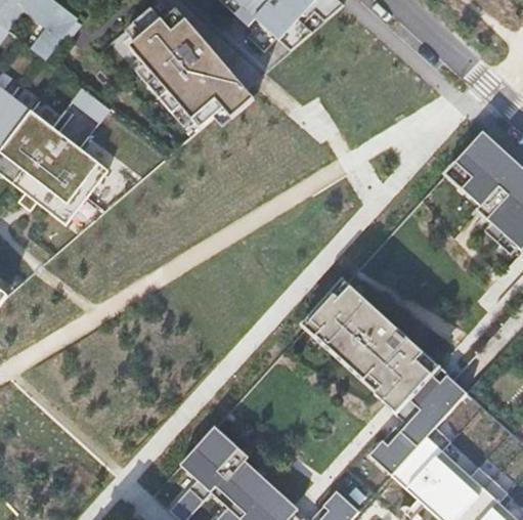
[(0,22),(46,57),(63,35),(76,18),(78,16),(55,0),(0,0),(0,22)]
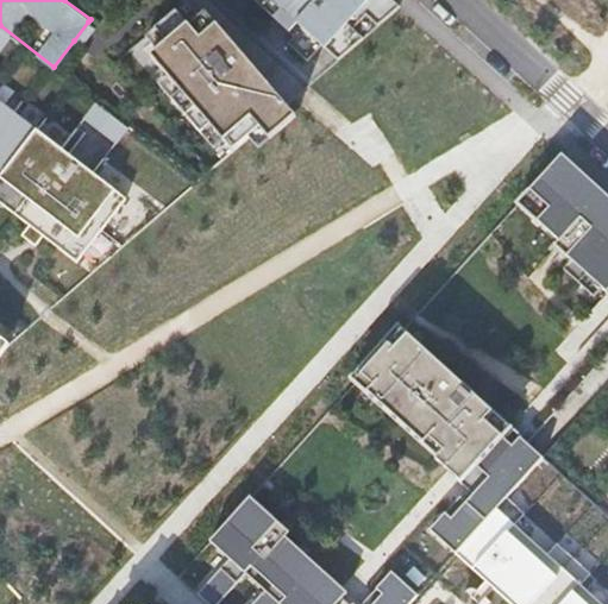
[(257,0),(271,13),(280,6),(273,0),(257,0)]
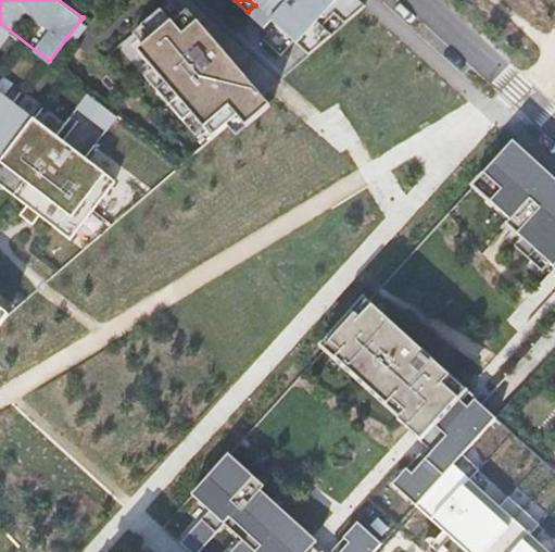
[(249,0),(255,5),(248,12),(248,13),(267,30),(262,37),(280,52),(295,38),(307,51),(330,32),(320,21),(333,9),(343,21),(364,2),(362,0),(249,0)]
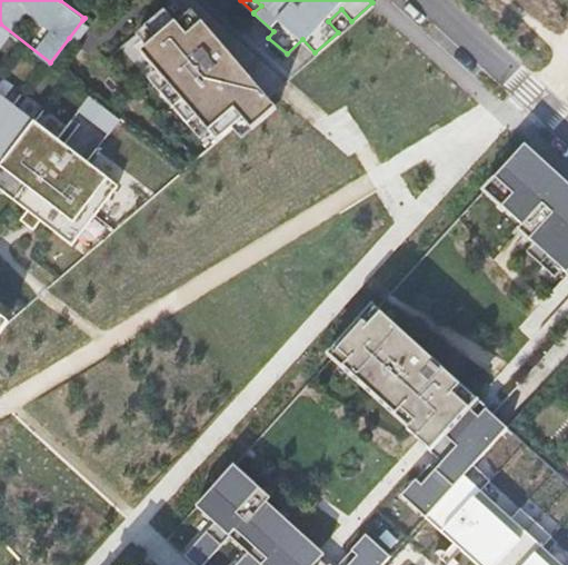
[(177,21),(165,7),(145,23),(145,25),(156,37),(147,45),(140,50),(157,70),(168,83),(161,89),(188,121),(189,120),(196,115),(207,128),(217,138),(232,125),(242,116),(250,126),(251,126),(276,106),(267,95),(191,8),(177,21)]
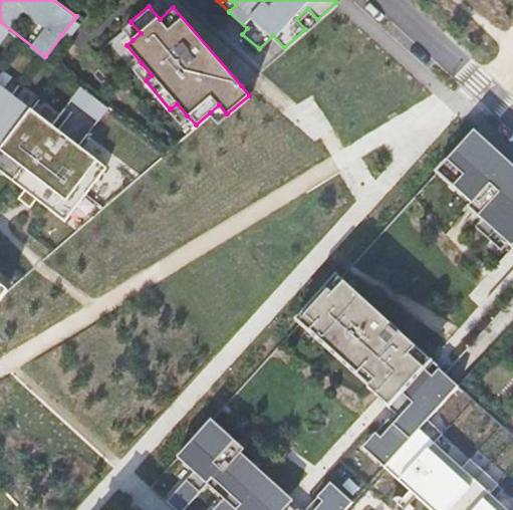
[(305,29),(317,19),(308,8),(296,19),(305,29)]
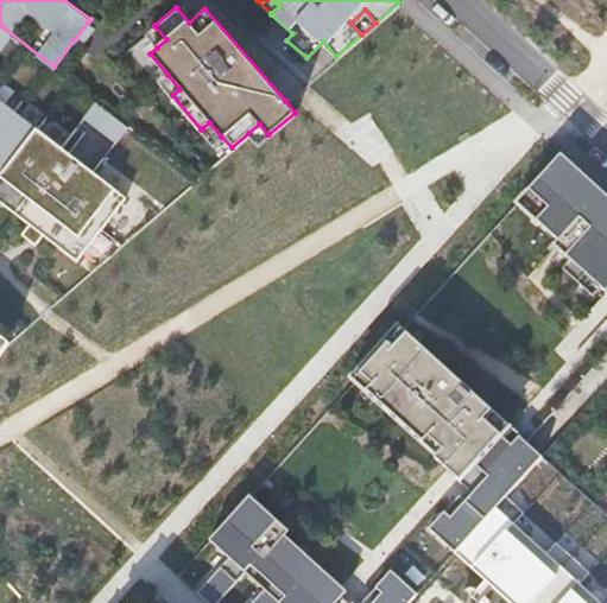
[(95,26),(88,21),(74,40),(80,45),(95,26)]
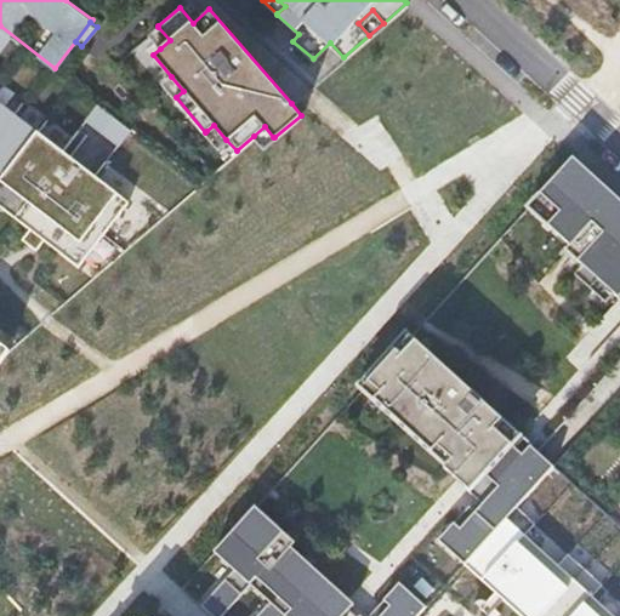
[(170,40),(158,27),(148,34),(160,49),(170,40)]
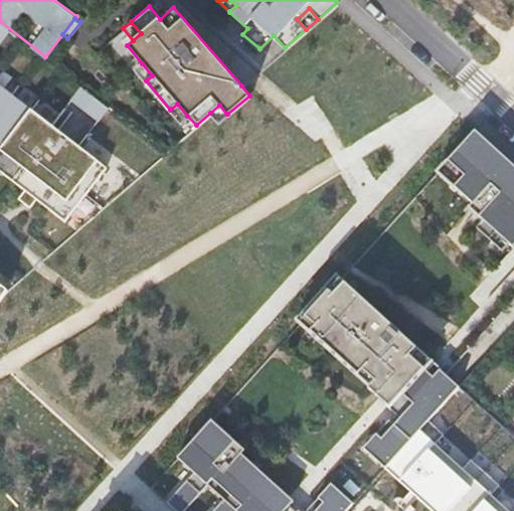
[(152,75),(142,63),(136,68),(146,80),(152,75)]
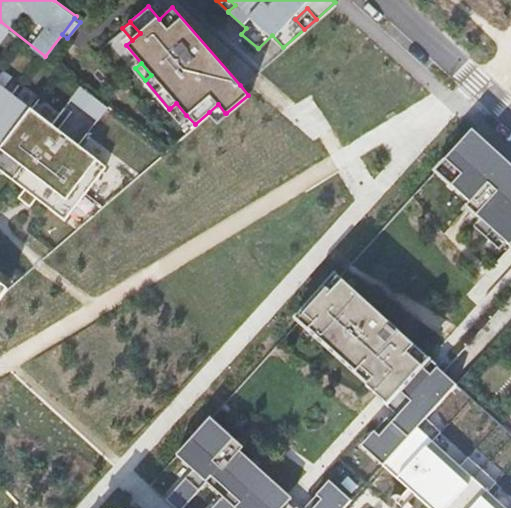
[(93,67),(78,82),(106,103),(118,90),(93,67)]
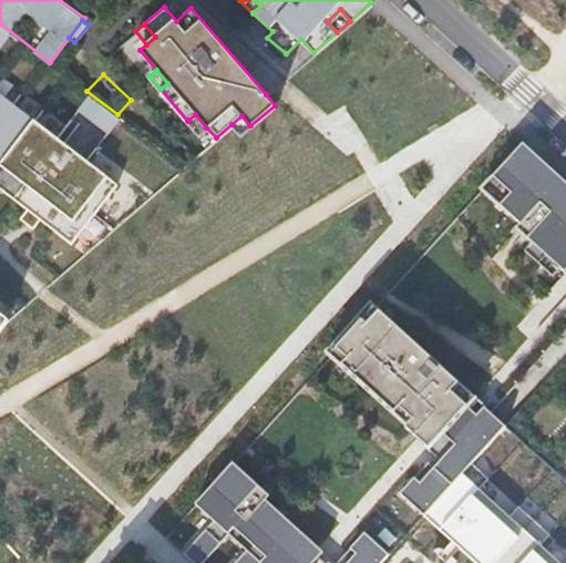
[(116,184),(0,93),(0,154),(3,156),(0,161),(0,167),(9,174),(0,185),(0,187),(26,207),(31,201),(44,212),(39,218),(70,243),(116,184)]
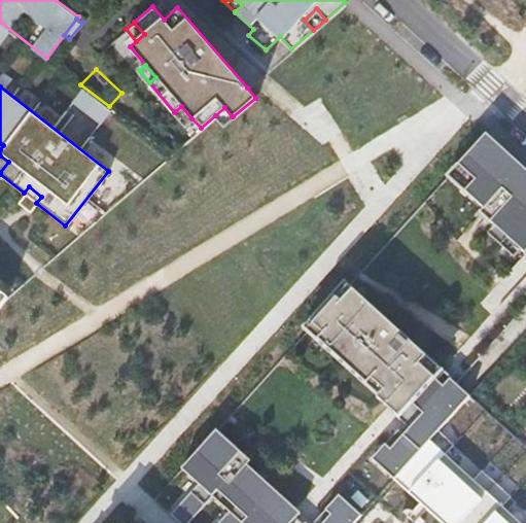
[(181,106),(175,111),(185,124),(191,118),(181,106)]
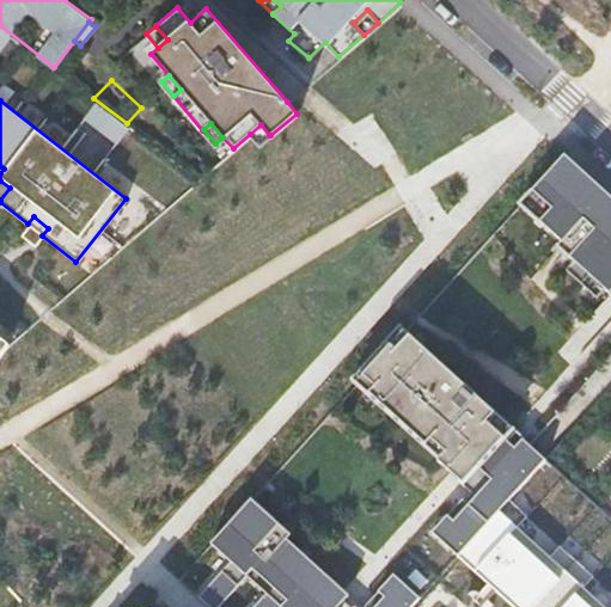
[(261,124),(250,134),(258,145),(269,135),(261,124)]
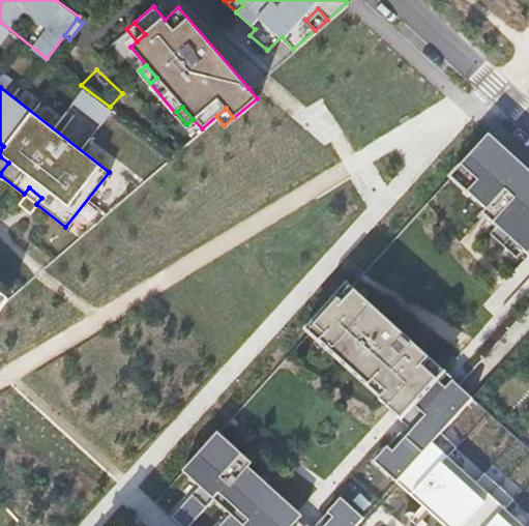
[(528,167),(489,130),(449,173),(486,206),(504,186),(513,195),(492,218),(528,253),(528,167)]
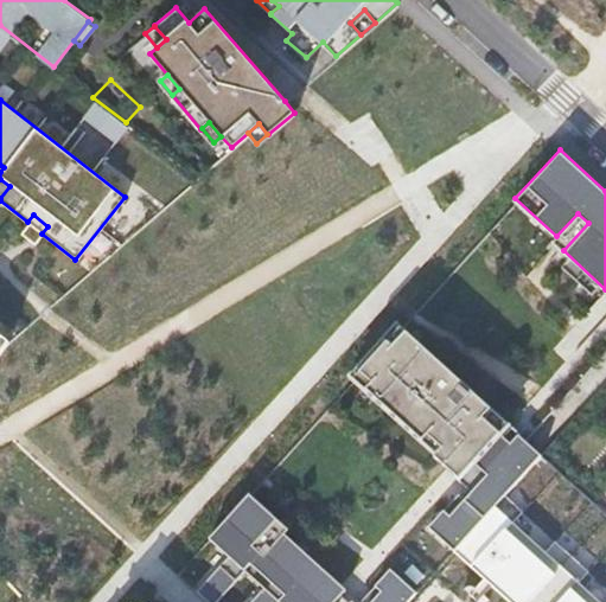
[(0,198),(10,186),(0,179),(0,198)]
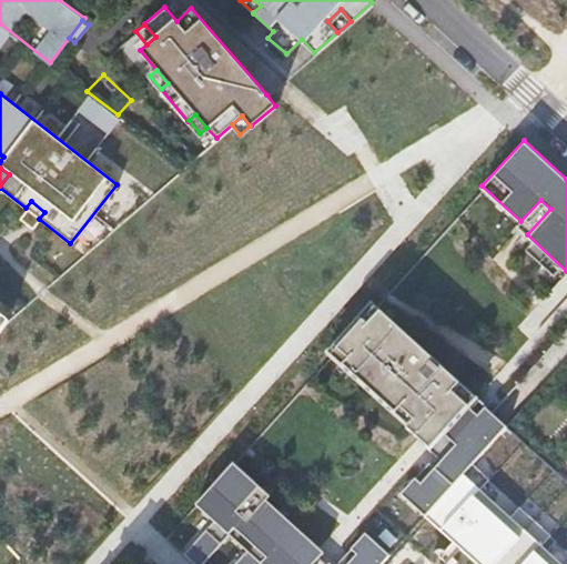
[(31,201),(26,208),(19,217),(32,227),(39,219),(44,212),(31,201)]
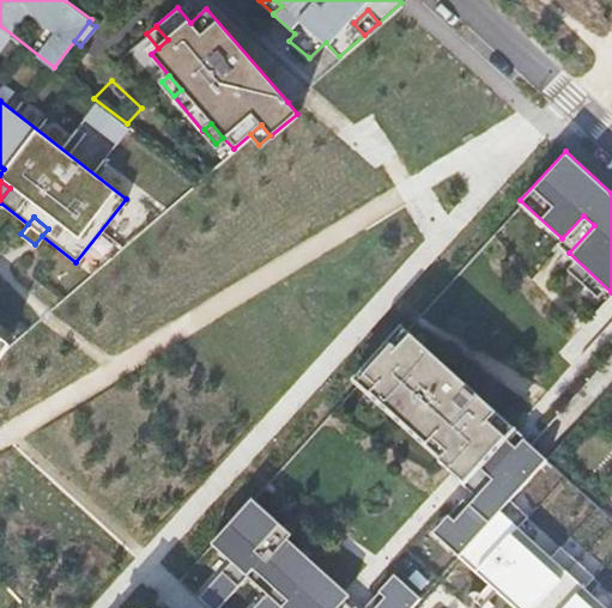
[(546,457),(400,326),(353,378),(441,457),(440,458),(478,493),(470,502),(462,496),(431,530),(458,553),(546,457)]
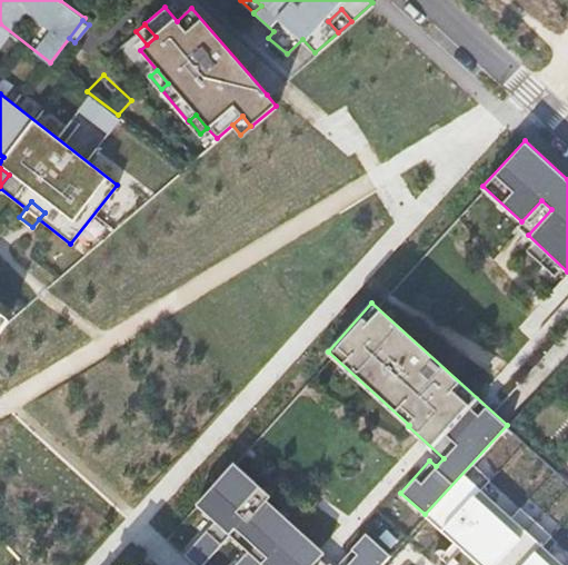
[(233,461),(196,503),(213,519),(183,552),(198,564),(199,564),(229,533),(246,549),(231,564),(259,564),(261,563),(263,564),(310,564),(311,564),(324,551),(266,497),(252,512),(242,503),(259,485),(233,461)]
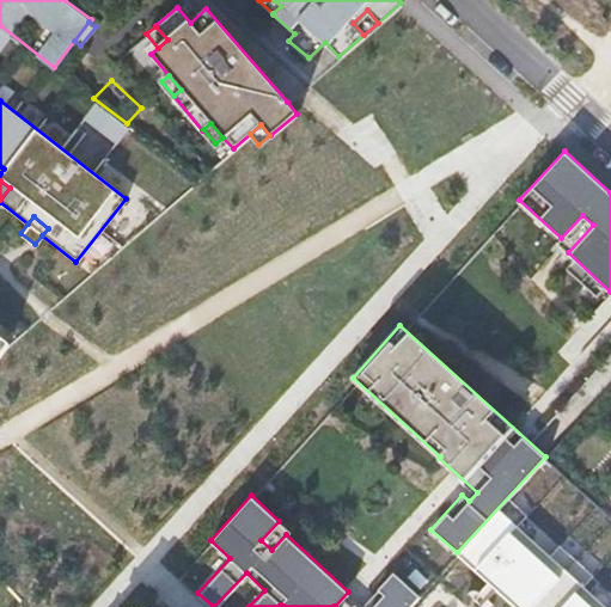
[(515,606),(608,606),(582,584),(593,572),(558,543),(549,553),(517,523),(526,514),(508,497),(457,553),(515,606)]
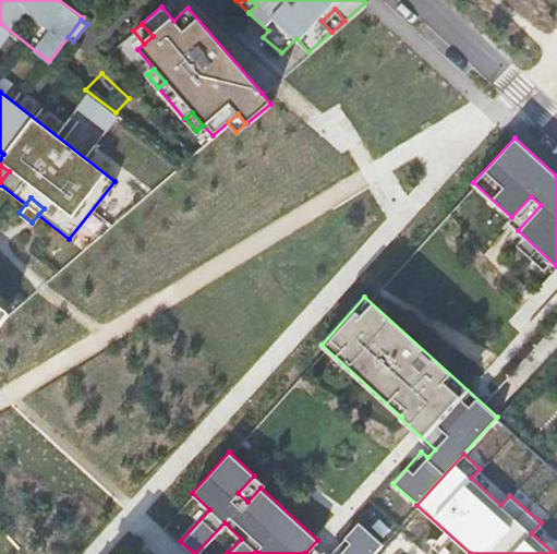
[(333,553),(371,553),(382,542),(359,521),(330,552),(333,553)]
